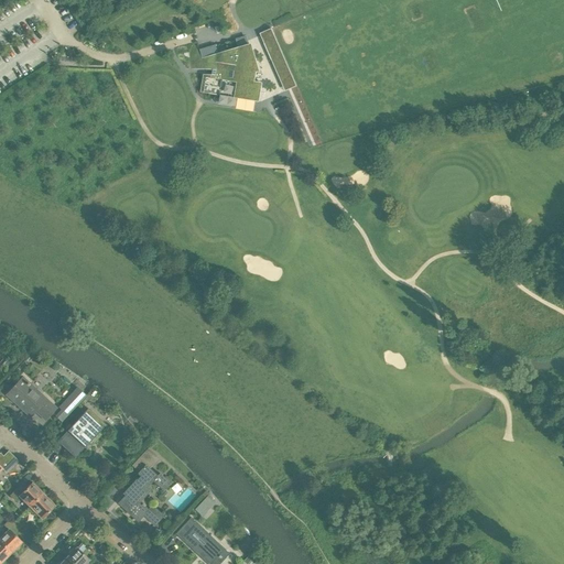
[(274,31),(263,35),(289,94),(299,88),(274,31)]
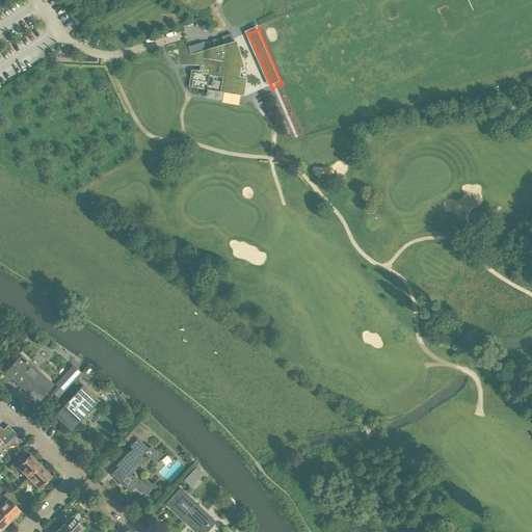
[(222,38),(224,46),(235,43),(235,41),(233,35),(222,38)]
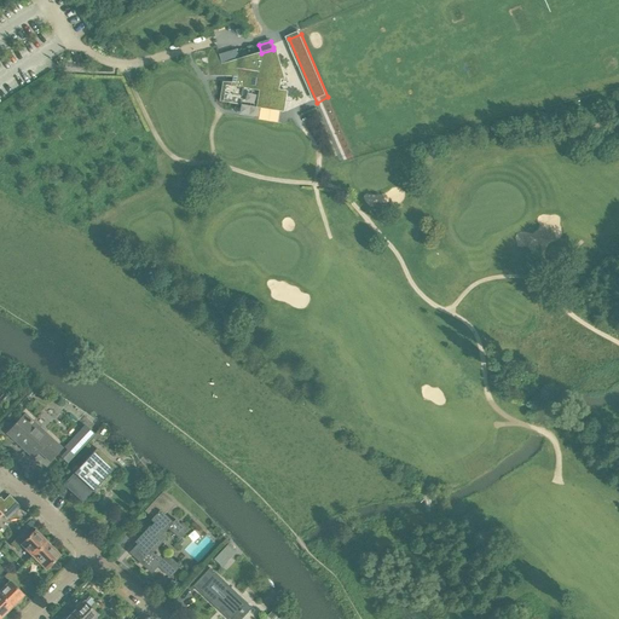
[(224,82),(220,100),(242,104),(242,110),(261,114),(262,103),(271,104),(271,109),(281,111),(284,91),(285,79),(273,79),(276,58),(273,50),(261,53),(241,59),(223,64),(226,76),(233,76),(232,82),(224,82)]
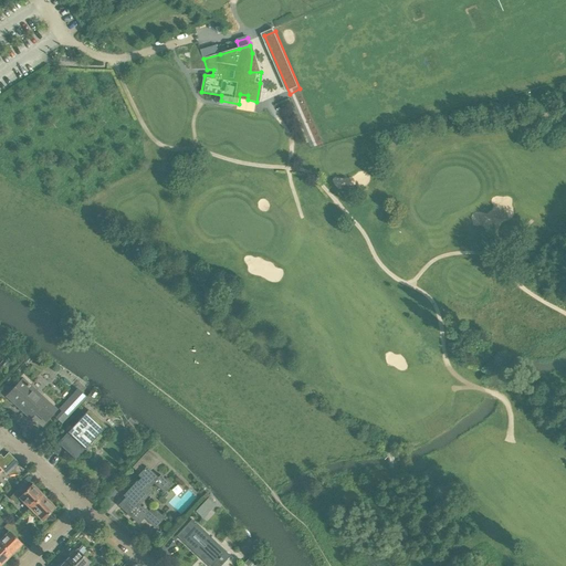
[(218,46),(201,51),(203,59),(220,54),(218,46)]
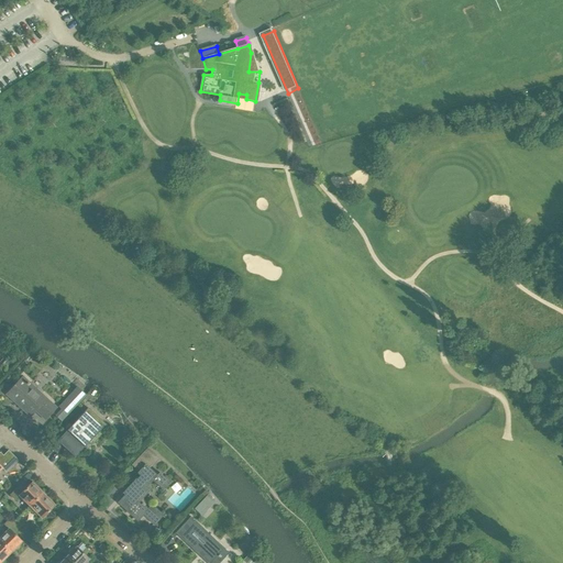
[(2,364),(7,368),(11,362),(8,359),(2,364)]
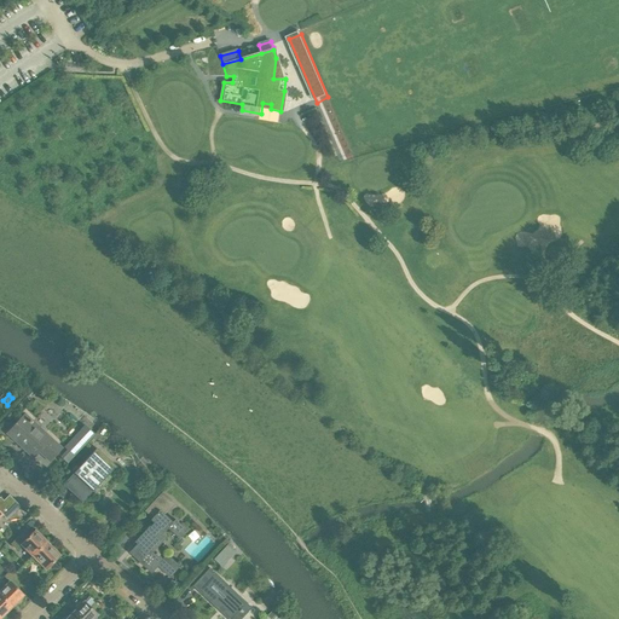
[(62,447),(27,414),(7,434),(33,457),(39,451),(50,461),(62,447)]
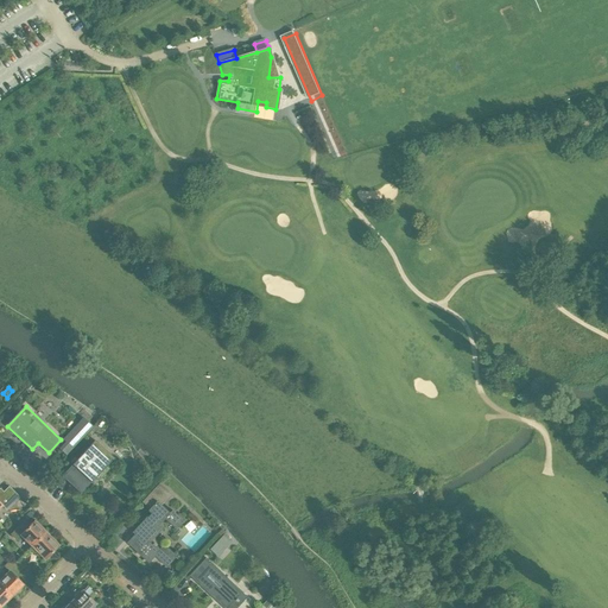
[(109,424),(100,417),(94,425),(103,432),(109,424)]
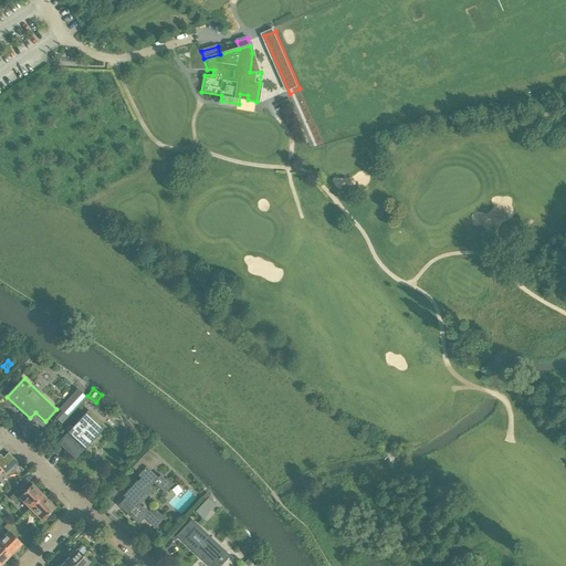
[(71,401),(62,411),(67,416),(85,397),(77,389),(67,399),(71,401)]
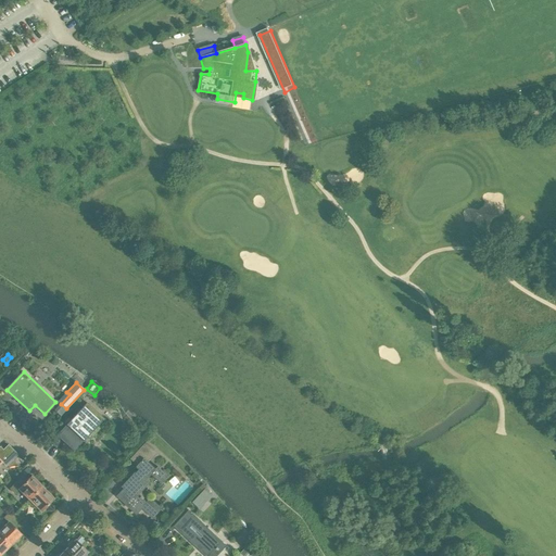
[(99,429),(106,420),(87,402),(57,434),(74,451),(97,427),(99,429)]
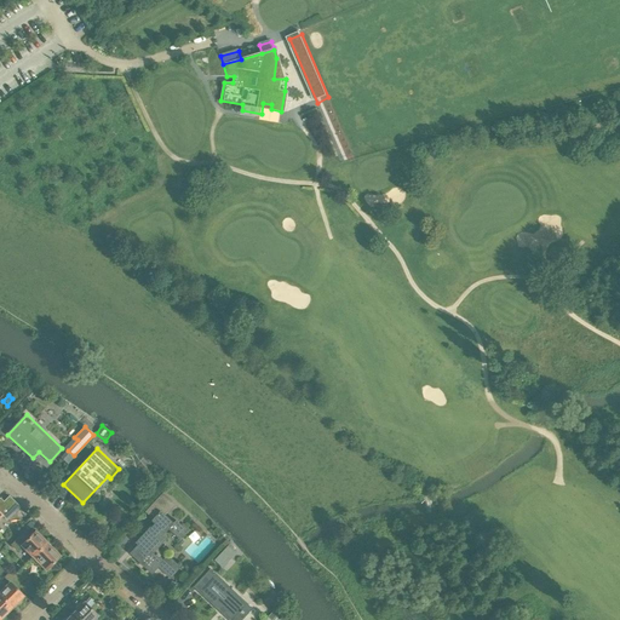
[(166,515),(168,512),(170,514),(177,505),(165,493),(147,512),(154,518),(153,520),(155,521),(136,541),(139,544),(132,552),(142,561),(138,566),(153,579),(162,569),(171,577),(181,566),(168,555),(168,556),(158,546),(168,535),(166,532),(170,528),(181,538),(188,529),(177,520),(174,522),(166,515)]
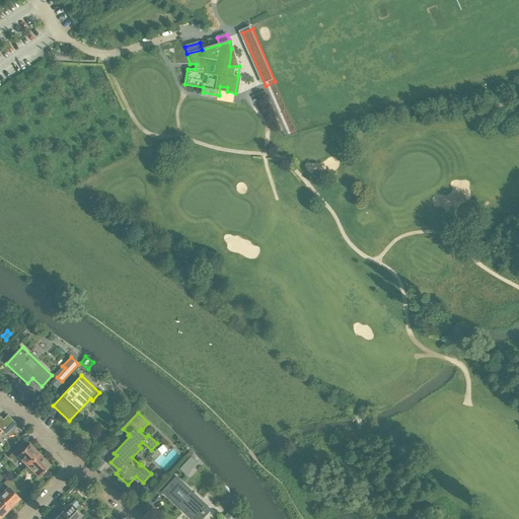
[(0,433),(2,432),(5,435),(12,429),(0,417),(0,433)]
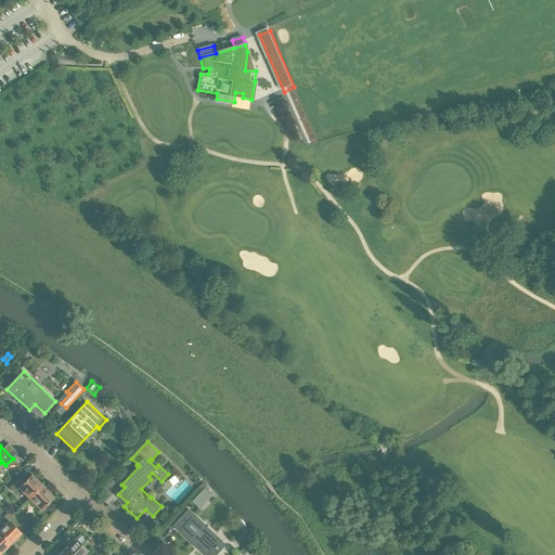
[(18,489),(28,499),(42,486),(31,475),(26,480),(22,476),(10,488),(14,492),(18,489)]
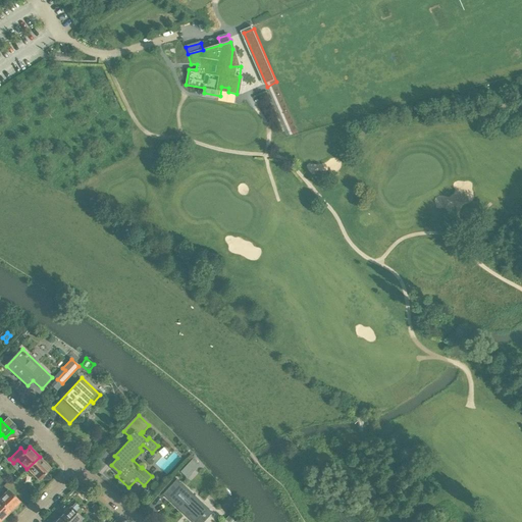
[(40,457),(27,469),(39,480),(51,468),(40,457)]
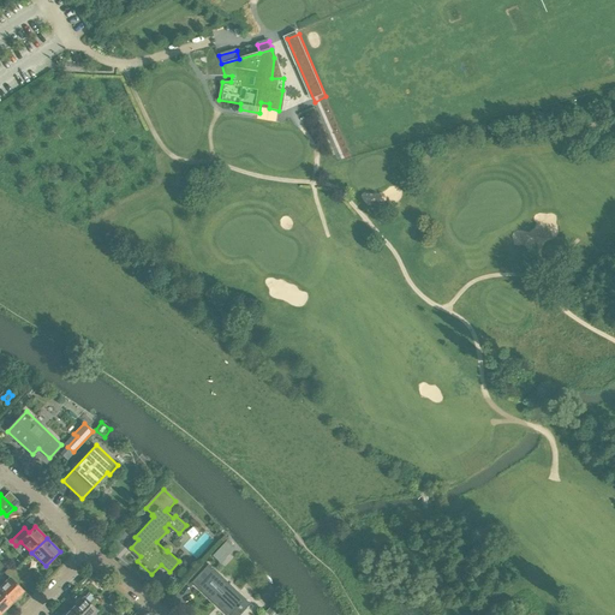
[(218,551),(213,556),(221,563),(226,559),(218,551)]
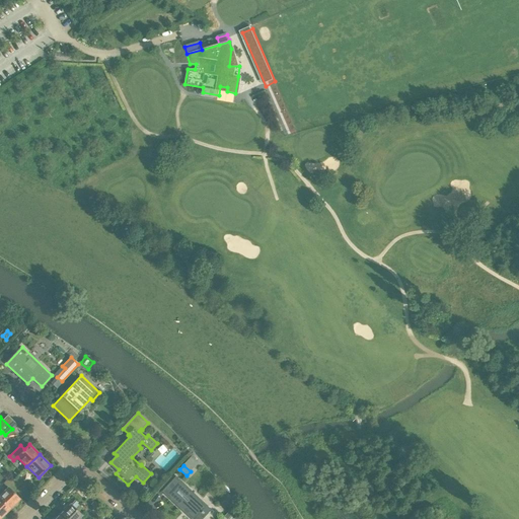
[(16,476),(11,482),(12,484),(21,492),(22,493),(27,488),(16,476)]
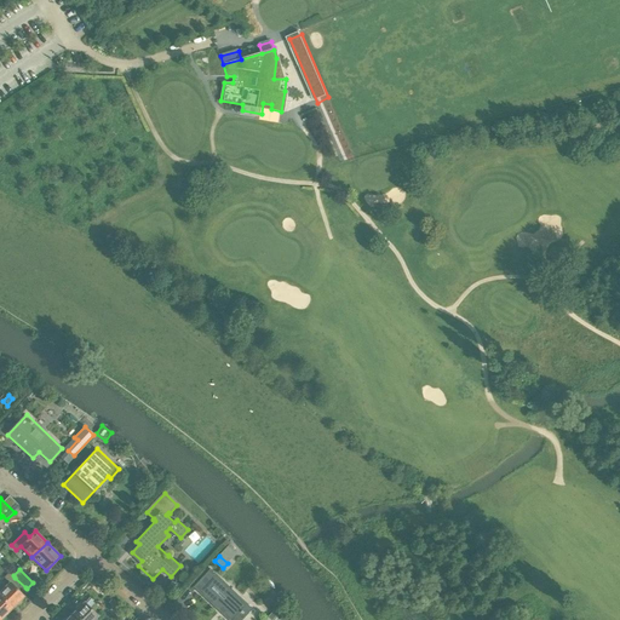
[(208,580),(199,591),(229,619),(235,619),(250,606),(211,569),(205,577),(208,580)]
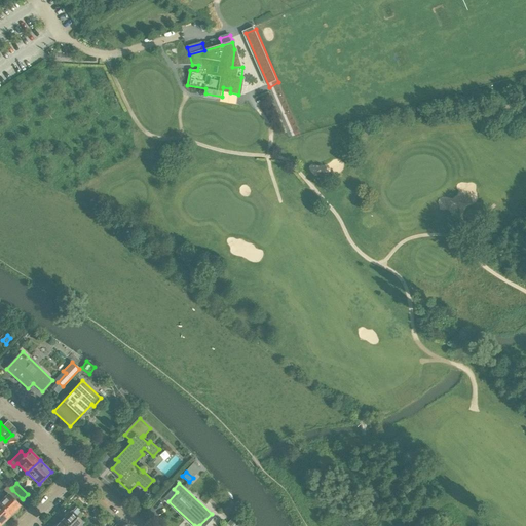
[(12,490),(11,488),(8,485),(4,489),(8,493),(0,500),(0,504),(10,516),(21,505),(19,504),(23,499),(22,498),(12,490)]
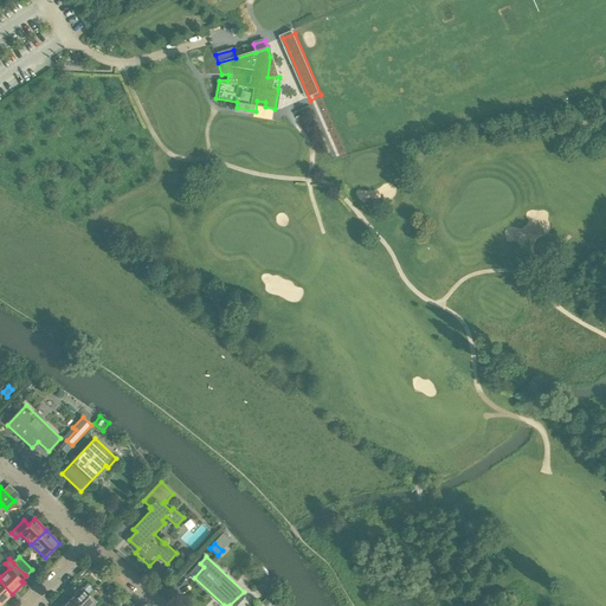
[(0,604),(1,605),(12,594),(0,581),(0,604)]
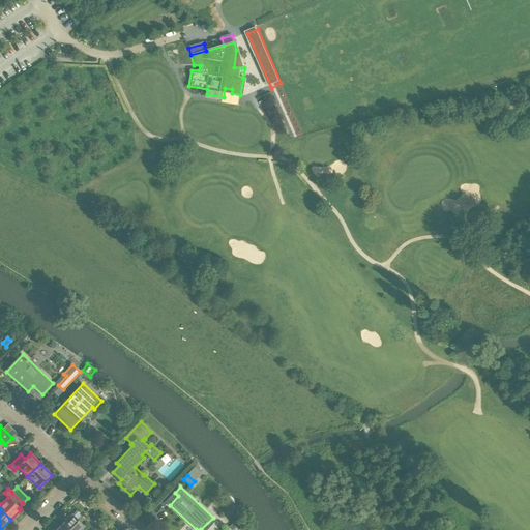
[(82,529),(81,529),(84,527),(71,514),(62,525),(66,529),(82,529)]
